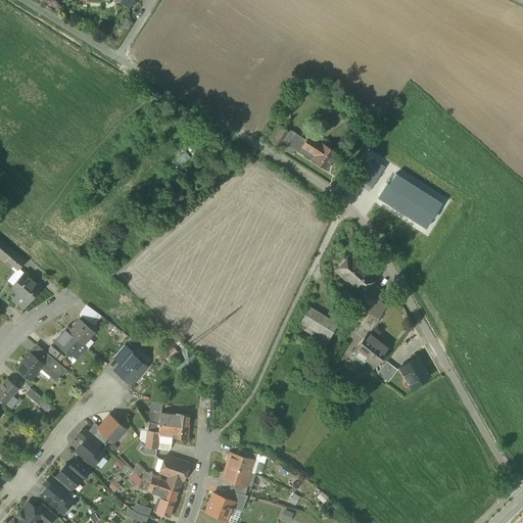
[(279,125),(268,143),(275,147),(286,130),(279,125)]
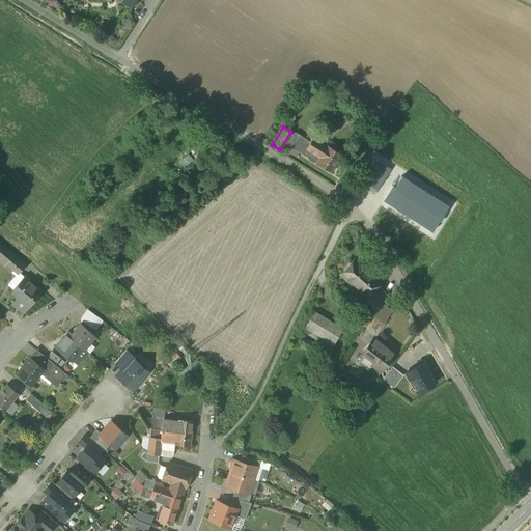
[(295,132),(287,144),(303,155),(306,149),(310,142),(295,132)]
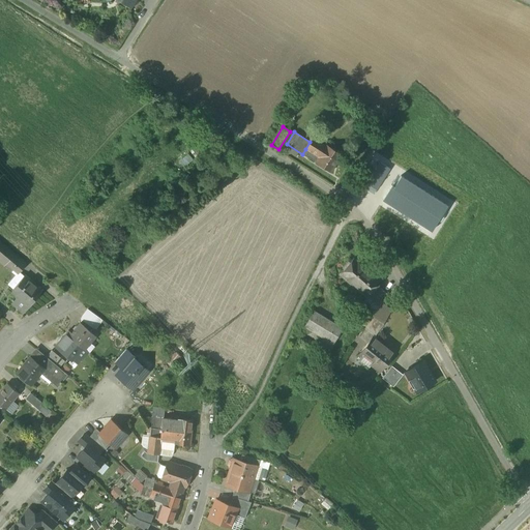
[(326,145),(313,137),(310,142),(305,149),(302,154),(316,163),(315,163),(330,172),(342,154),(326,145)]
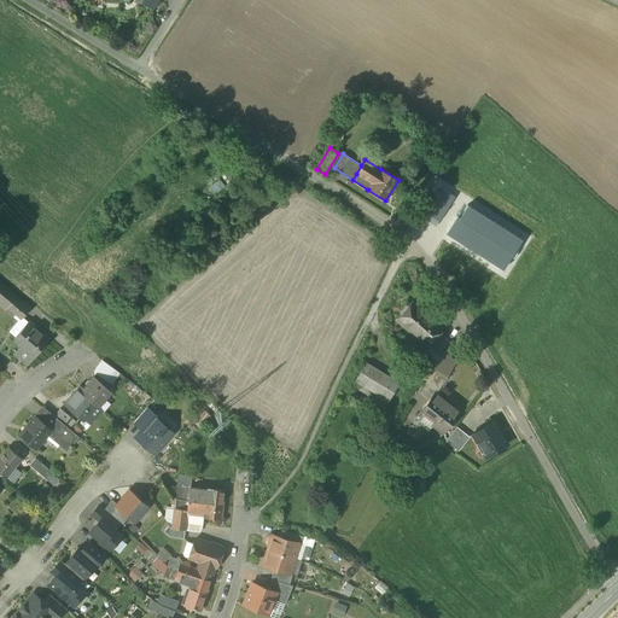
[(15,296),(0,284),(0,304),(5,308),(6,307),(6,305),(15,296)]
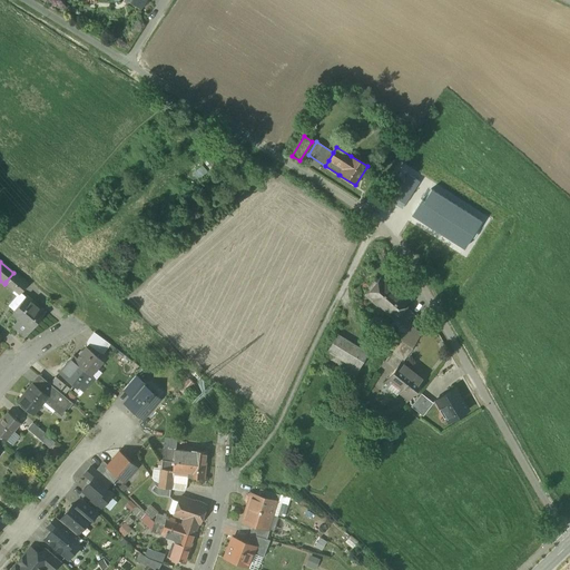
[(13,273),(6,282),(6,283),(20,295),(28,285),(13,273)]
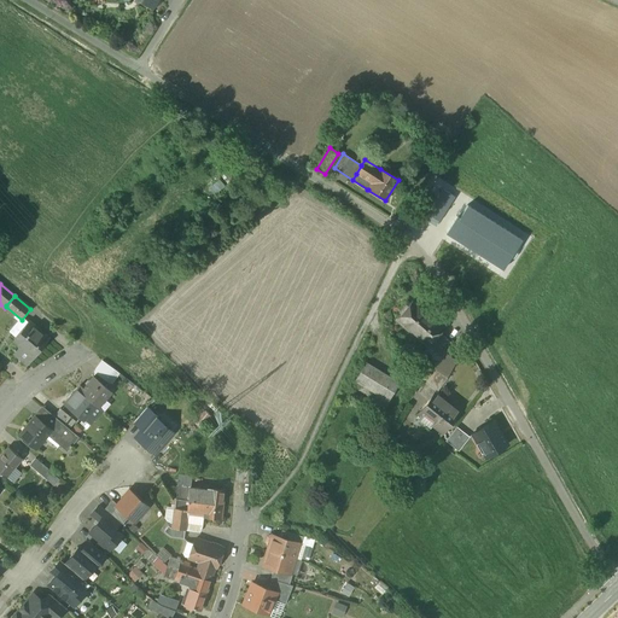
[(444,327),(413,301),(397,320),(427,347),(429,345),(439,332),(444,327)]
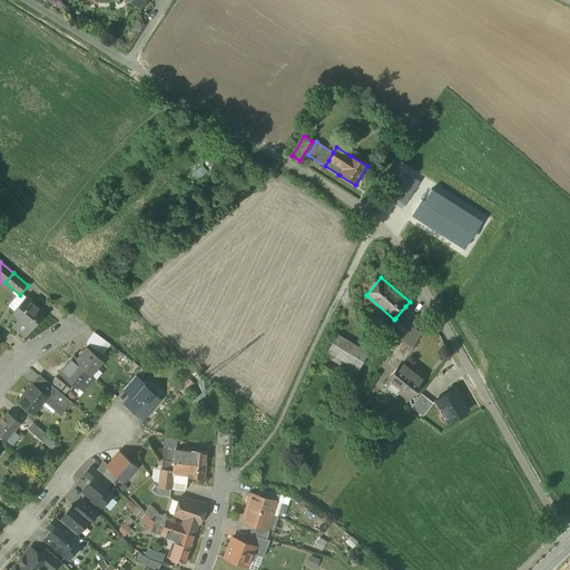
[(45,313),(26,297),(12,313),(13,313),(16,311),(22,316),(23,318),(21,321),(31,328),(45,313)]
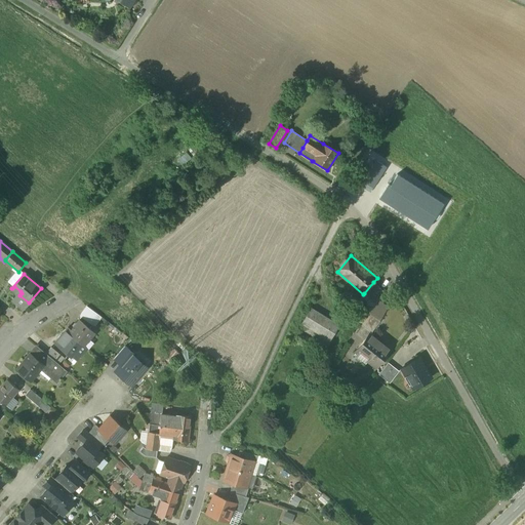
[(373,282),(364,293),(375,304),(385,291),(373,282)]
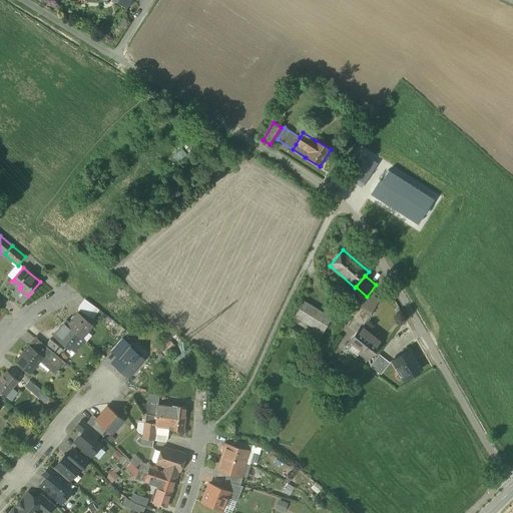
[(20,285),(13,294),(23,302),(28,296),(19,289),(21,287),(20,285)]
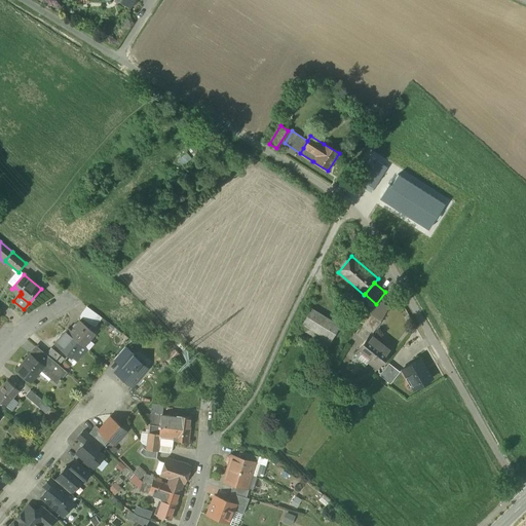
[(376,304),(365,294),(364,295),(361,299),(372,309),(376,304)]
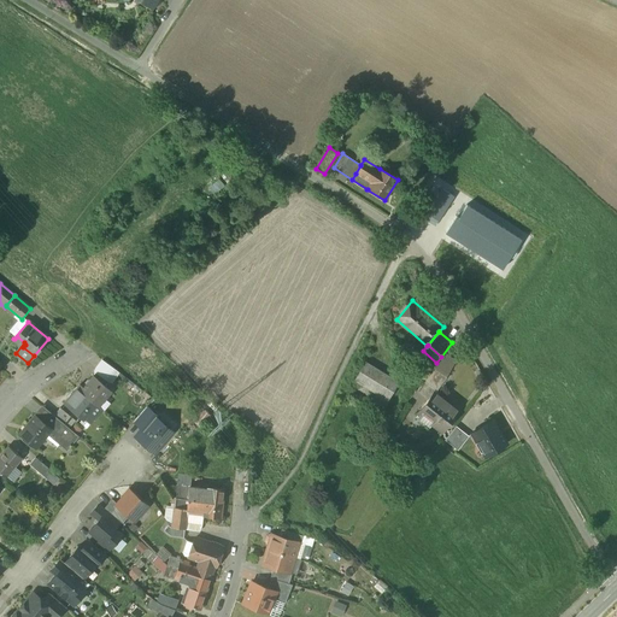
[(398,383),(365,363),(354,380),(377,393),(374,399),(385,405),(398,383)]
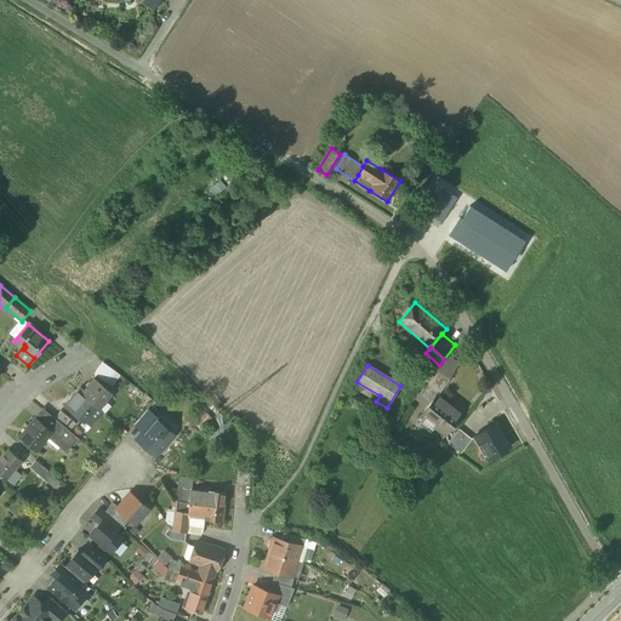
[(449,380),(437,370),(427,383),(439,393),(449,380)]
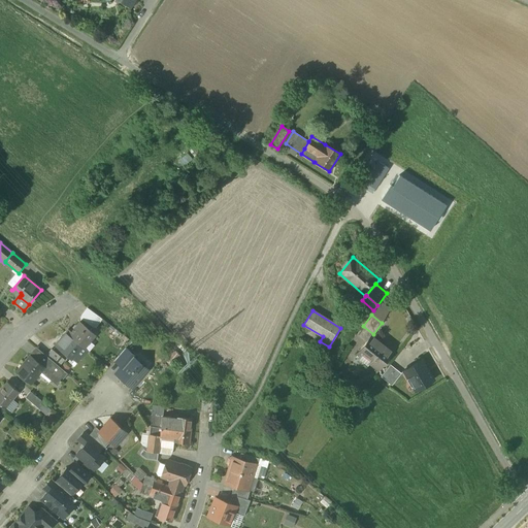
[(96,334),(80,322),(71,332),(68,329),(68,330),(66,332),(85,348),(96,334)]
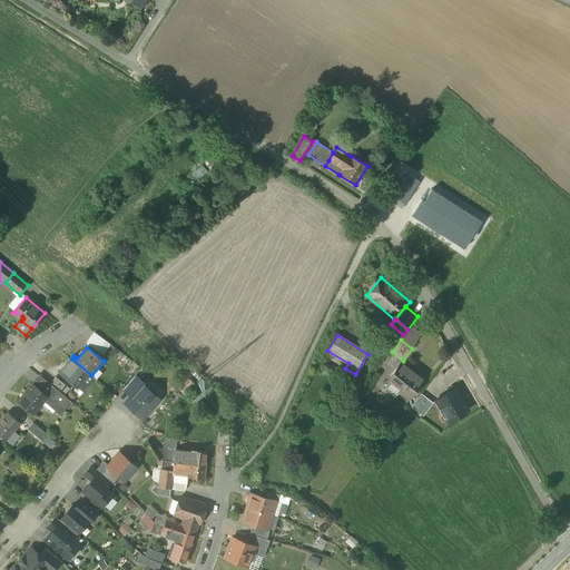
[(91,375),(71,359),(60,373),(77,387),(81,382),(84,380),(80,377),(86,371),(95,379),(97,381),(97,380),(91,375)]
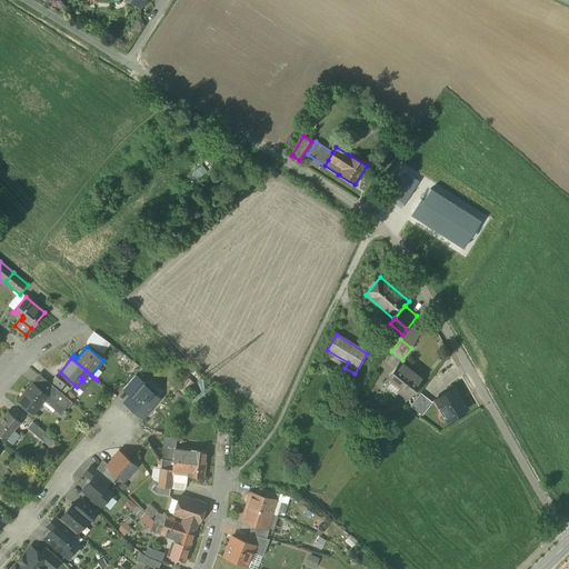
[(422,380),(400,362),(386,380),(408,398),(422,380)]
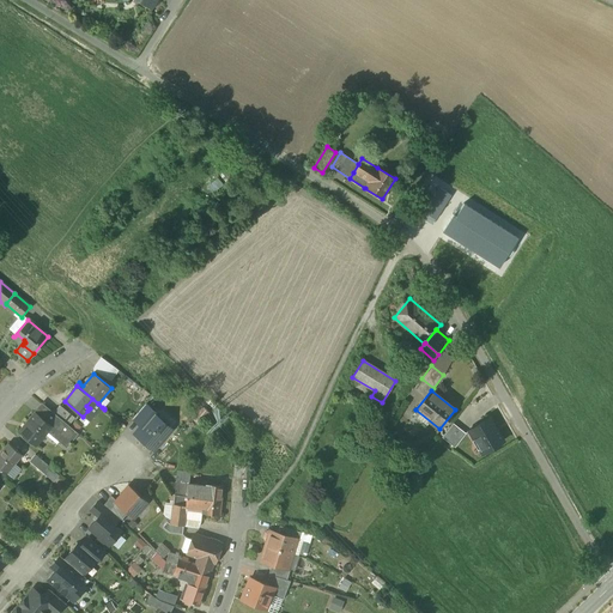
[(102,407),(92,399),(86,406),(90,408),(87,411),(93,416),(102,407)]
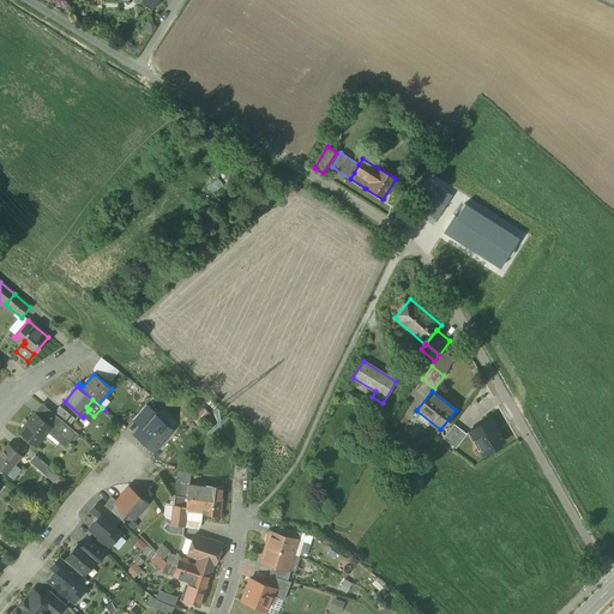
[(54,414),(43,404),(35,414),(52,427),(47,433),(67,449),(79,434),(68,426),(54,414)]
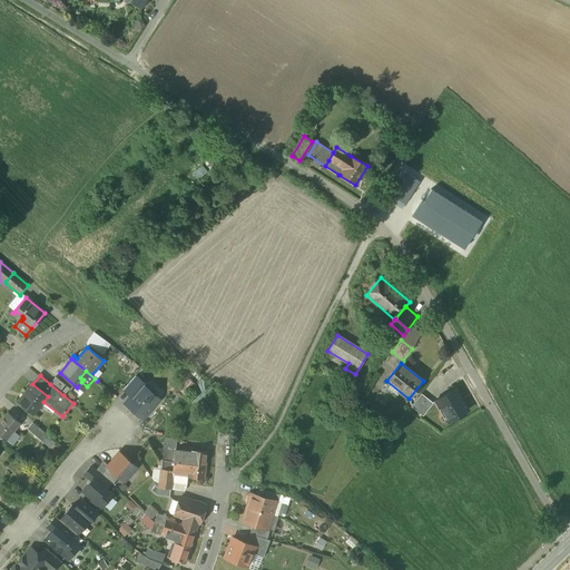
[(148,386),(136,376),(124,390),(133,396),(140,387),(144,391),(147,387),(148,386)]
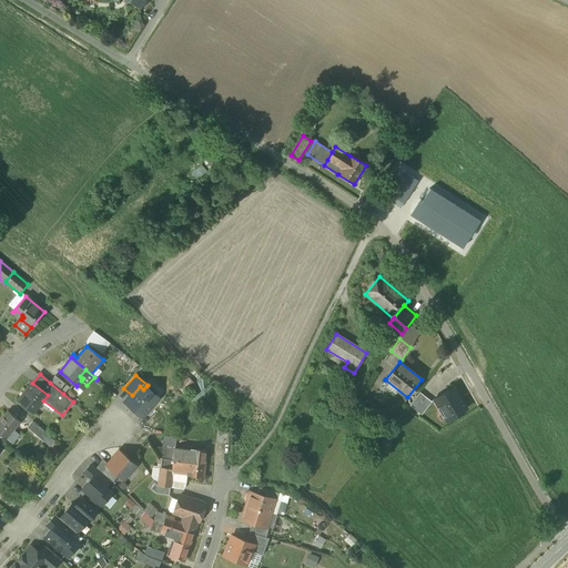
[(69,387),(56,376),(50,383),(63,394),(69,387)]
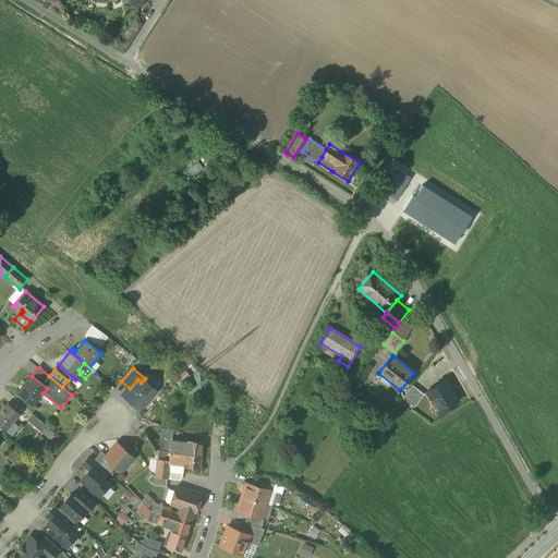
[(177,380),(182,385),(191,375),(185,371),(177,380)]
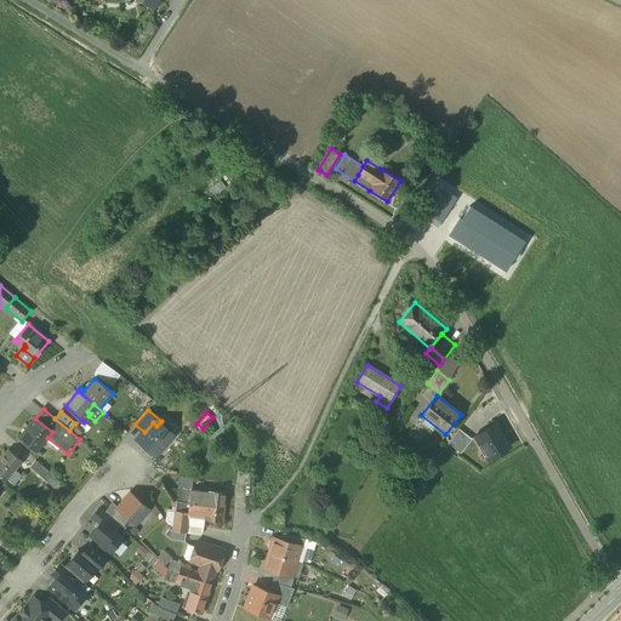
[(52,432),(35,419),(30,425),(20,437),(36,451),(47,438),(52,432)]
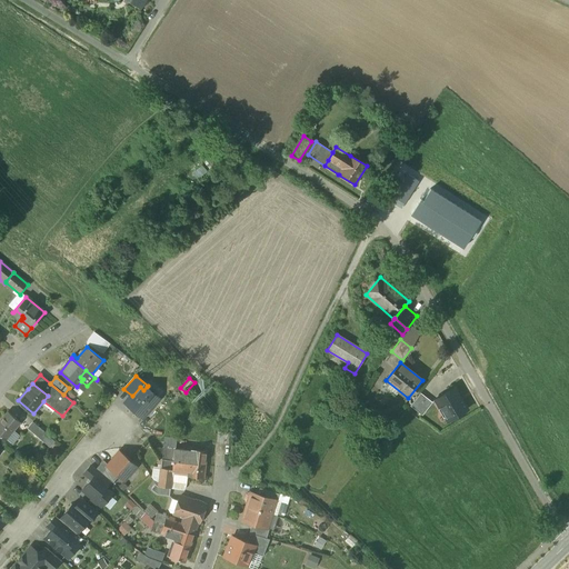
[(143,390),(140,387),(132,396),(126,403),(133,410),(133,412),(139,417),(141,417),(142,418),(159,398),(147,387),(143,390)]
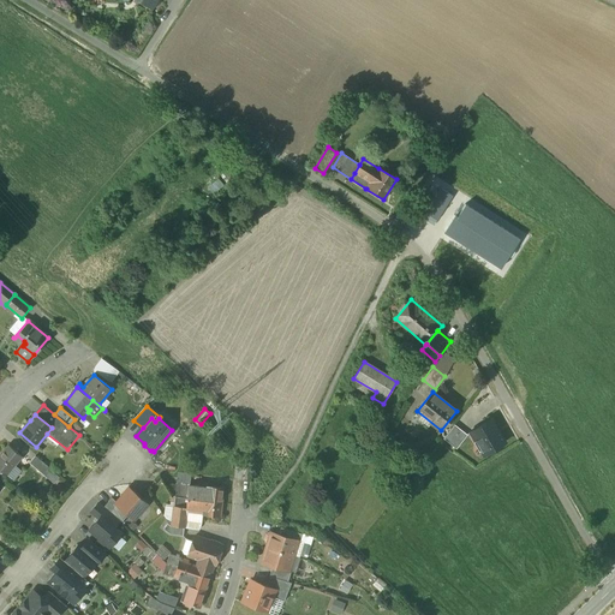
[(491,419),(470,431),(484,455),(505,443),(491,419)]
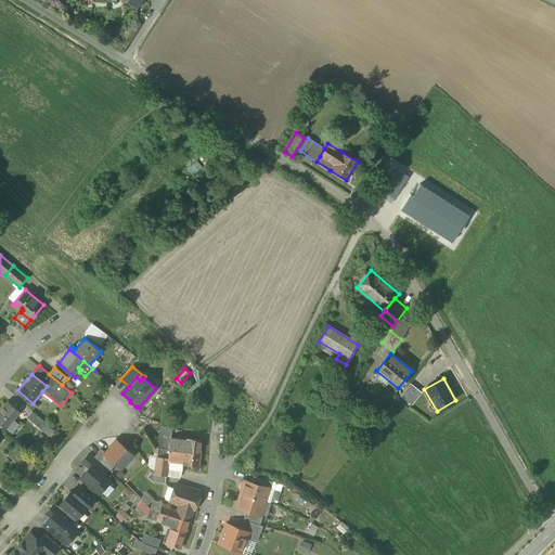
[(410,384),(400,396),(412,405),(422,392),(410,384)]
